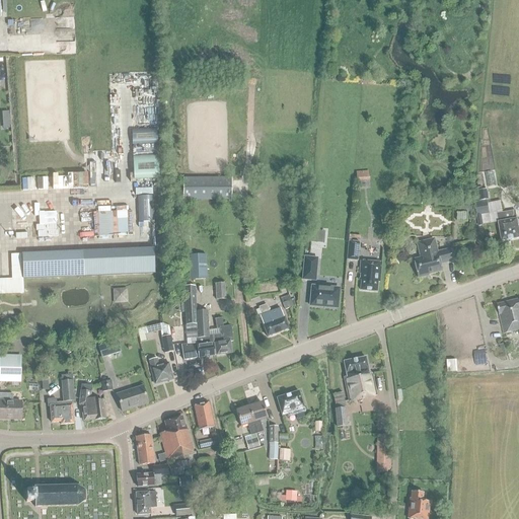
[(368,170),(356,171),(356,181),(369,180),(368,170)]
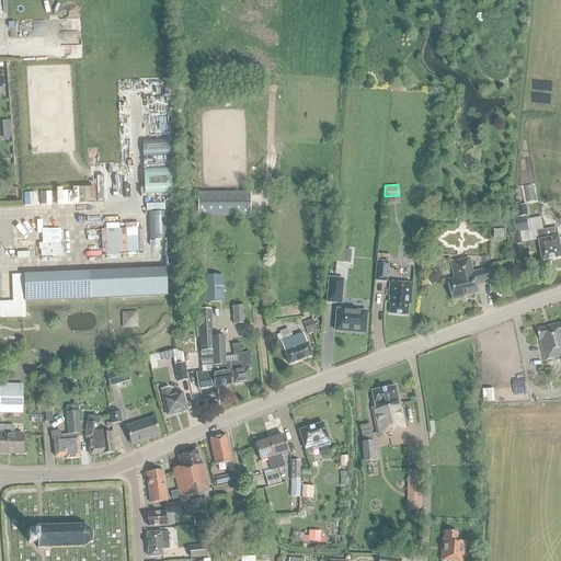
[(42,205),(91,204),(91,190),(42,192),(42,205)]
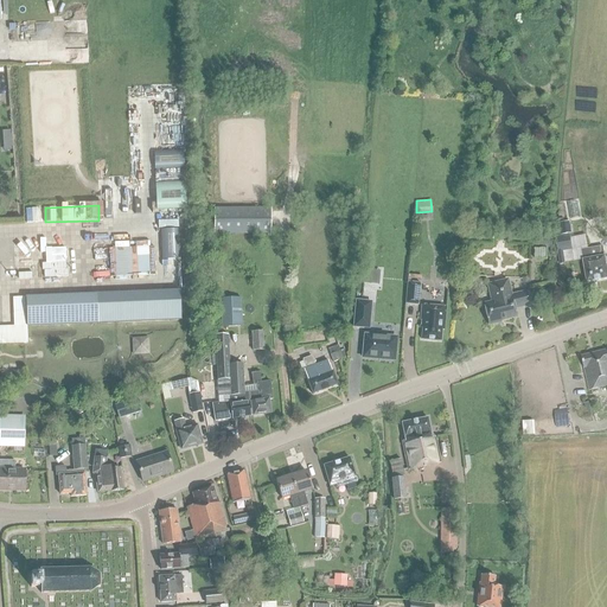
[(272,234),(272,209),(213,210),(213,234),(272,234)]
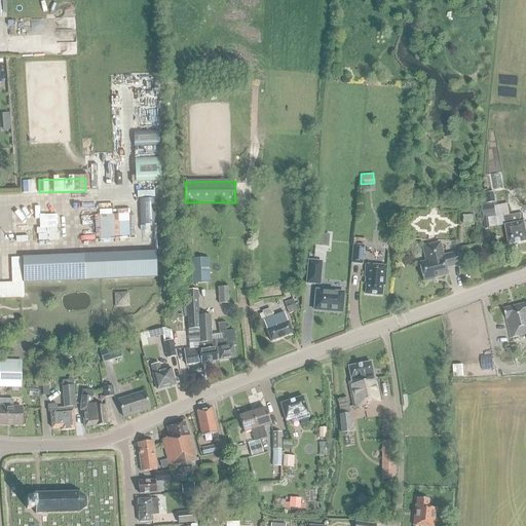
[(102,189),(102,200),(112,200),(112,188),(102,189)]
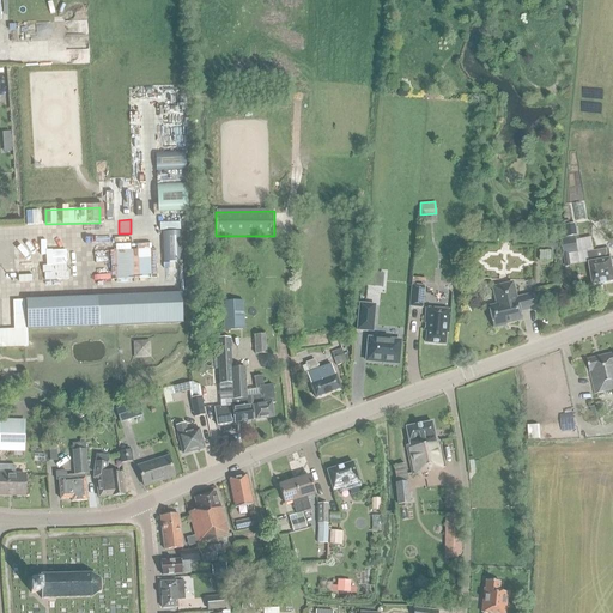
[(564,226),(566,238),(575,237),(572,225),(564,226)]
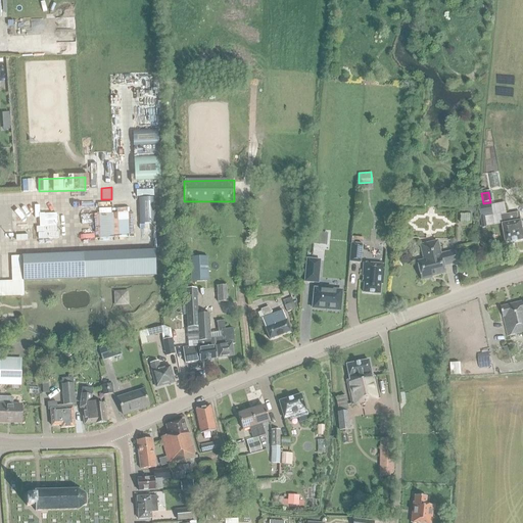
[(461,203),(460,210),(467,211),(466,214),(475,214),(476,207),(466,207),(467,204),(461,203)]
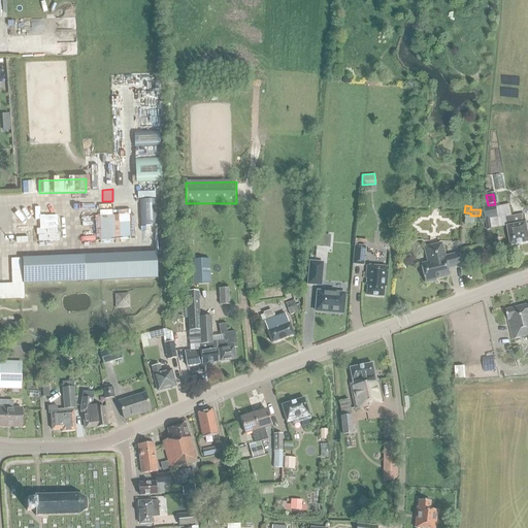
[(483,207),(485,220),(493,219),(491,206),(483,207)]
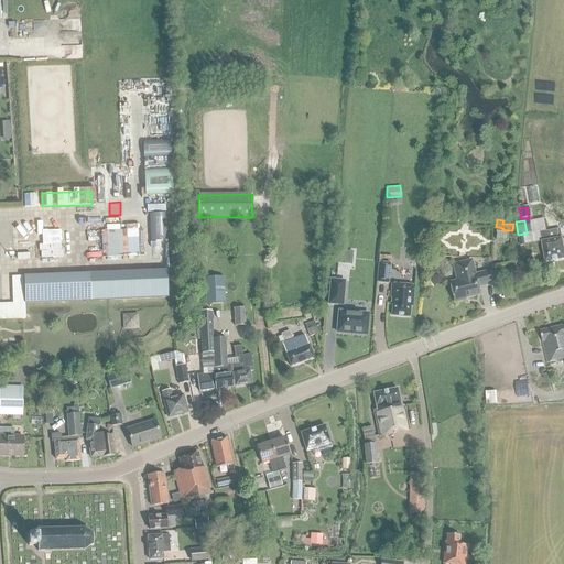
[(542,241),(545,262),(563,259),(563,251),(563,246),(563,245),(563,241),(562,240),(562,238),(560,229),(541,232),(542,241)]
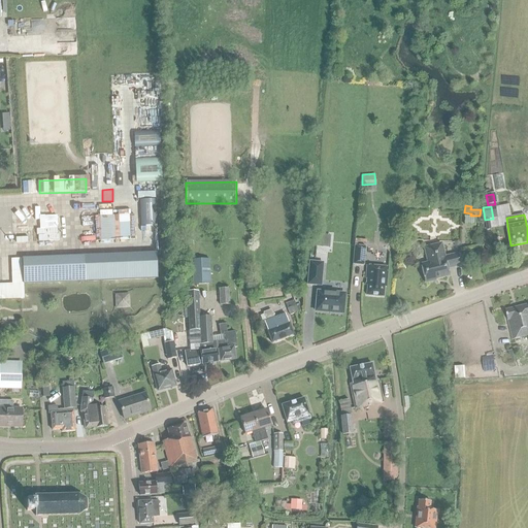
[(98,240),(124,240),(123,216),(97,216),(98,240)]
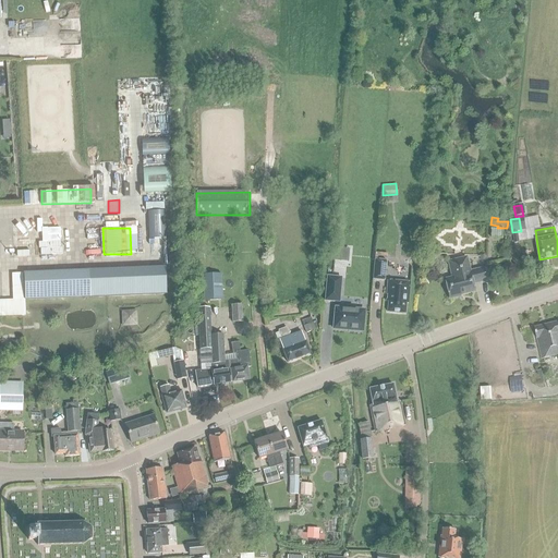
[(459,293),(473,290),(472,284),(487,281),(484,268),(471,271),(466,256),(447,262),(451,279),(445,280),(449,300),(460,296),(459,293)]
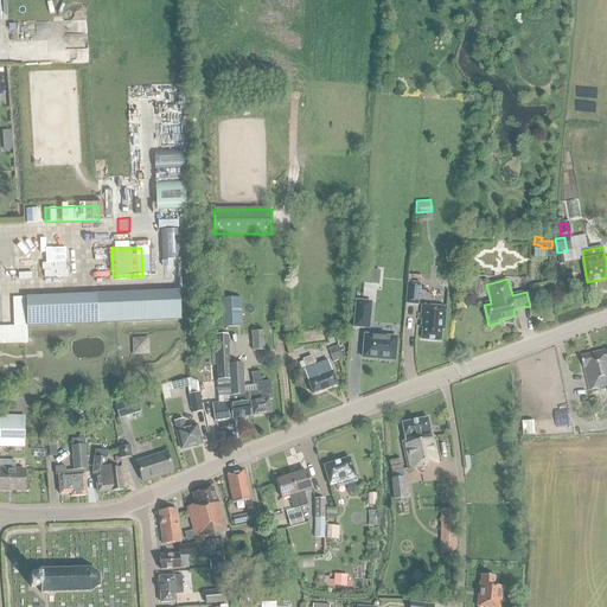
[(406,305),(417,305),(420,285),(408,283),(406,305)]
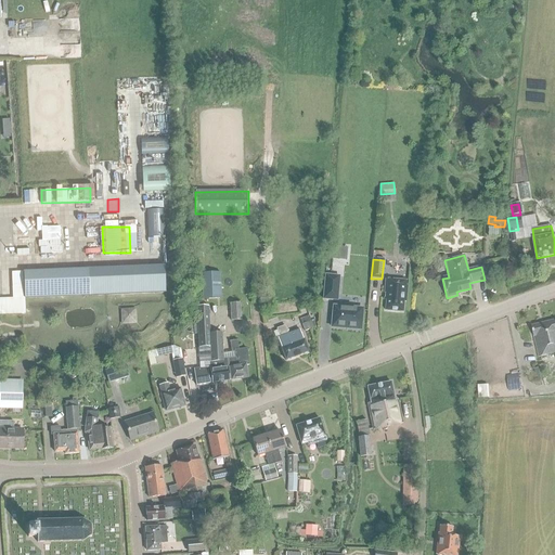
[(24,298),(165,294),(164,267),(23,272),(24,298)]
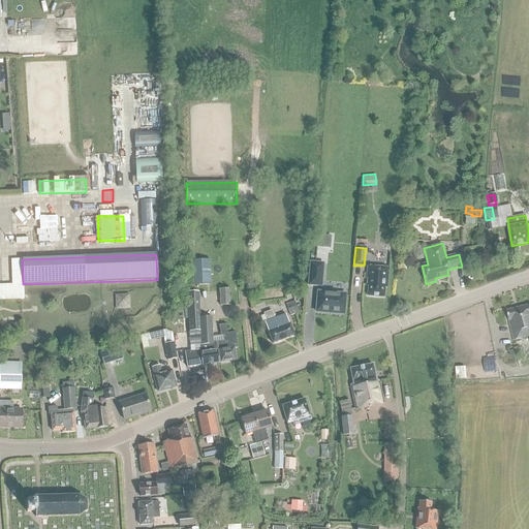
[(12,284),(23,284),(22,259),(11,259),(12,284)]
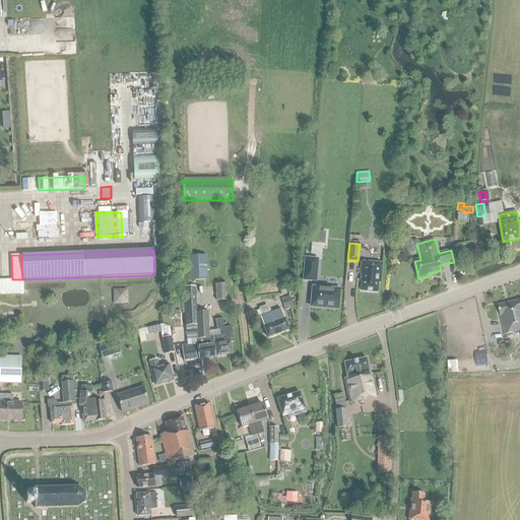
[(206,256),(188,256),(189,273),(207,272),(206,256)]
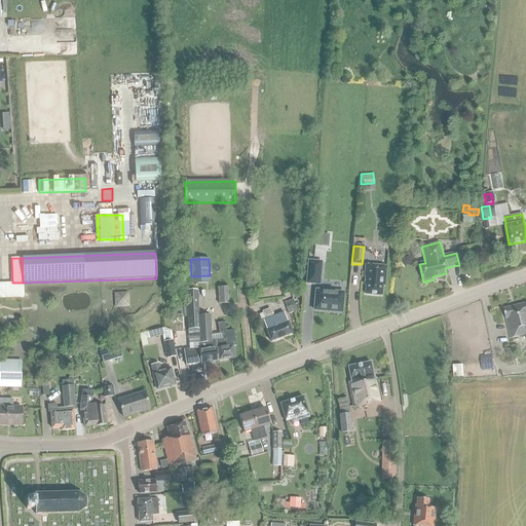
[(323,261),(308,260),(306,284),(321,285),(323,261)]
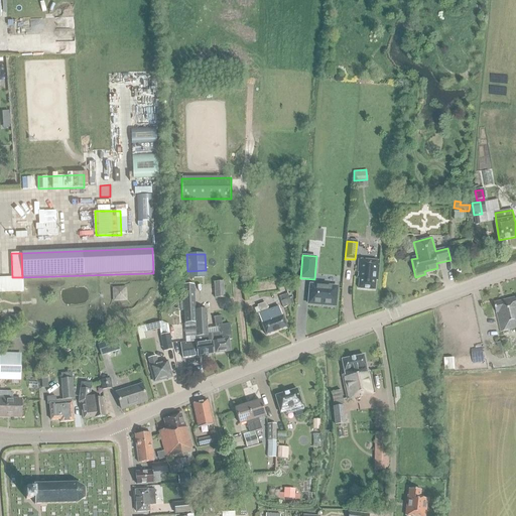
[(357,279),(359,279),(358,288),(374,290),(375,281),(377,281),(379,262),(359,260),(357,279)]
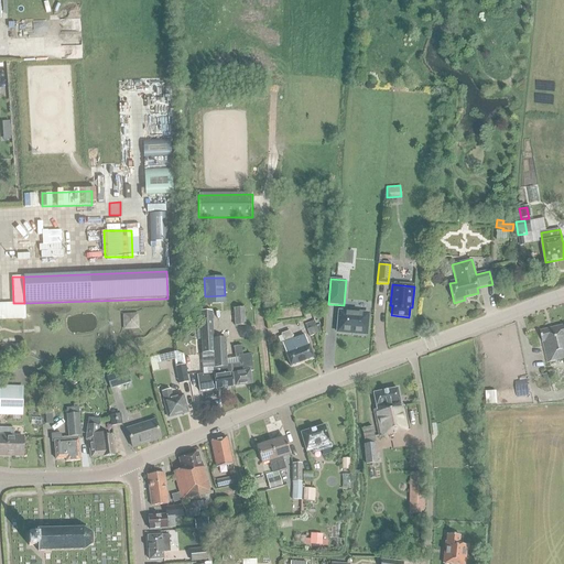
[(13,303),(0,303),(0,321),(25,320),(24,303),(13,303)]
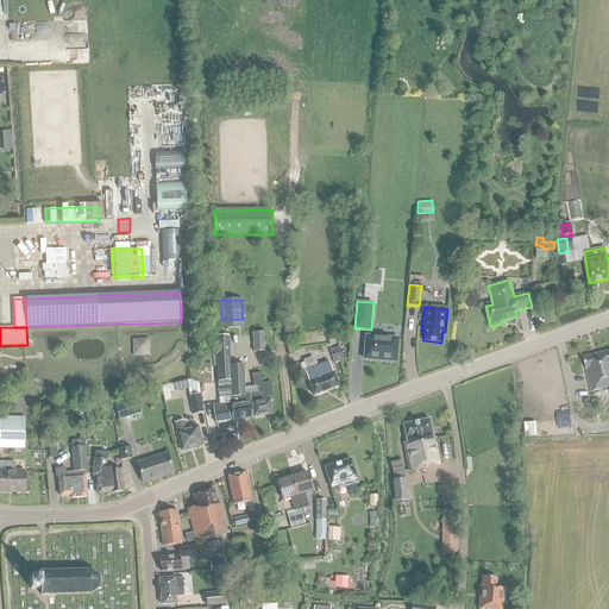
[(253,334),(255,352),(264,352),(263,334),(253,334)]
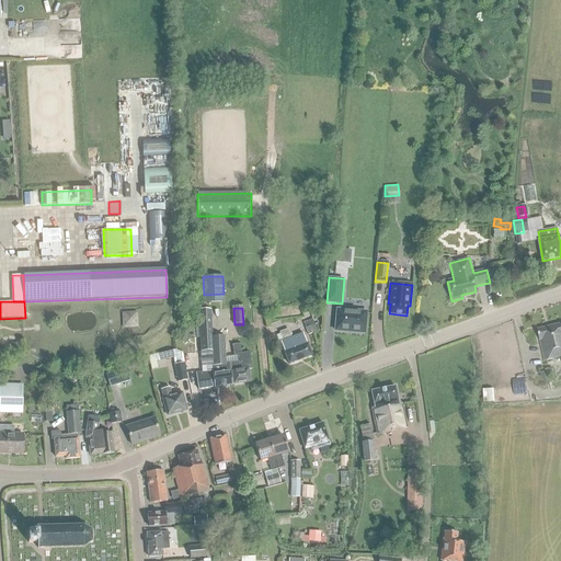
[(213,352),(212,338),(210,310),(198,311),(201,353),(213,352)]
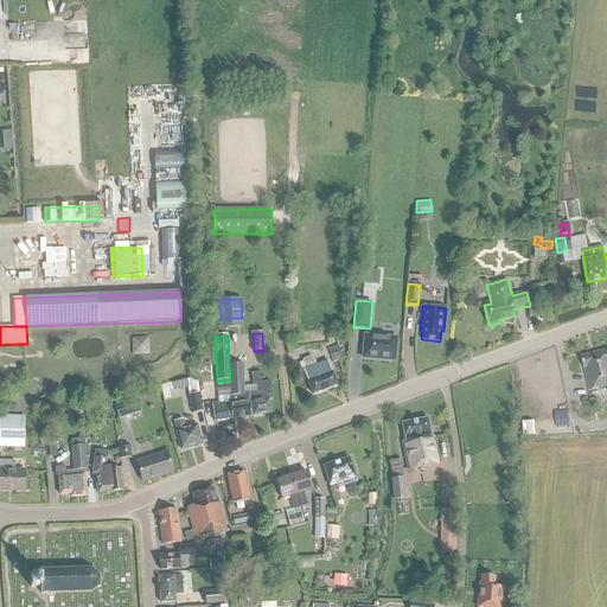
[(364,336),(363,358),(394,360),(396,338),(364,336)]
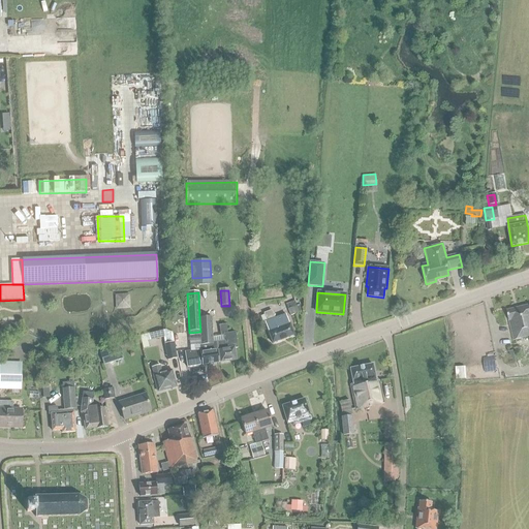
[(115,309),(129,308),(129,293),(115,294),(115,309)]
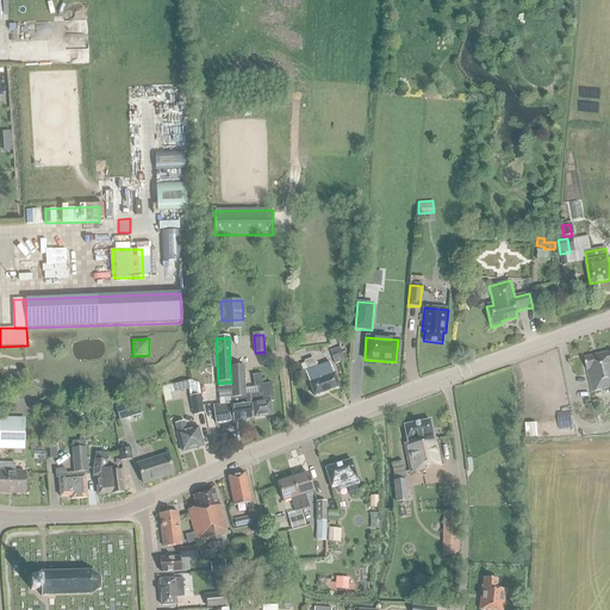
[(586,371),(585,371),(591,393),(609,387),(609,352),(584,359),(586,371)]
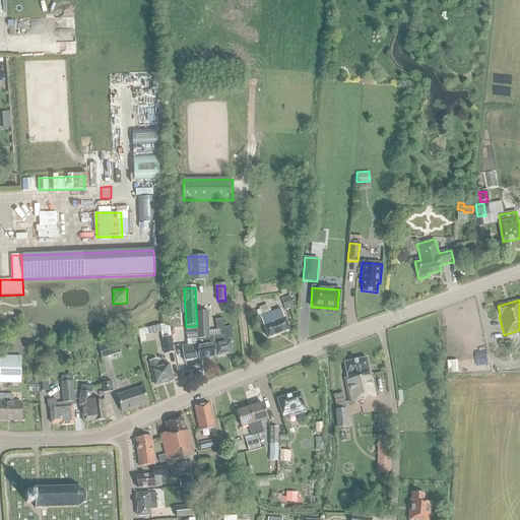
[(263,327),(267,338),(288,330),(284,319),(283,319),(279,309),(269,313),(266,306),(259,309),(261,316),(260,317),(264,327),(263,327)]
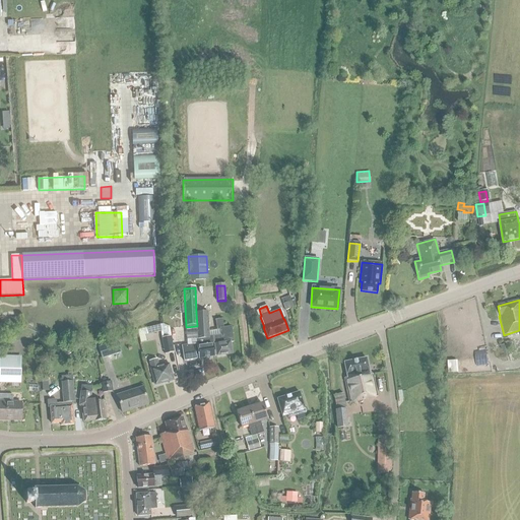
[(173,309),(167,314),(172,319),(177,314),(173,309)]
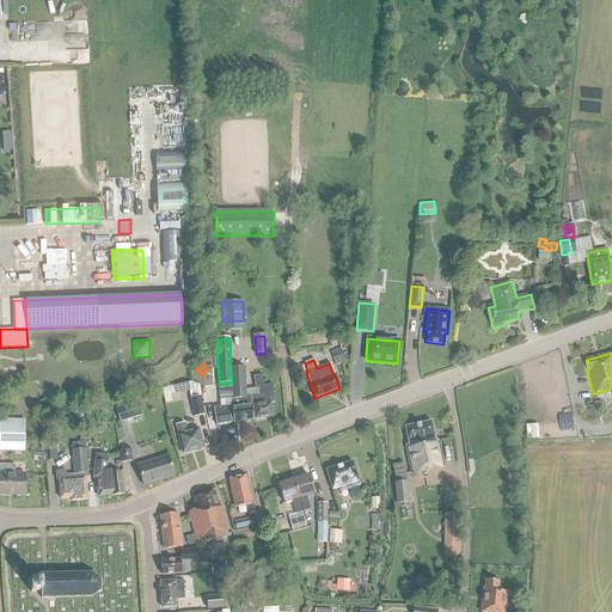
[(231,368),(232,384),(232,399),(245,398),(245,397),(249,397),(252,420),(255,420),(271,417),(270,404),(274,403),(271,385),(263,386),(262,375),(254,377),(255,389),(245,390),(244,368),(231,368)]
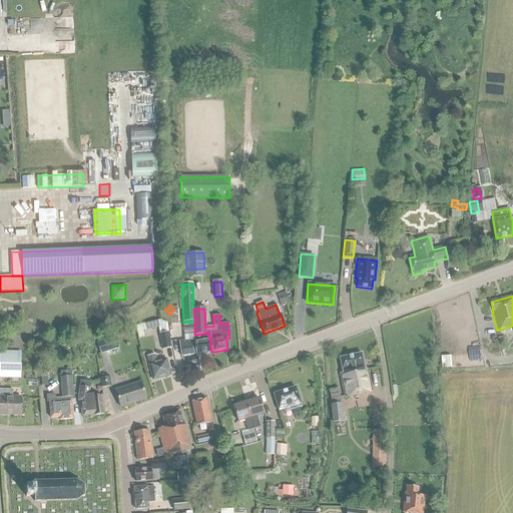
[(170,347),(167,332),(158,334),(162,349),(170,347)]
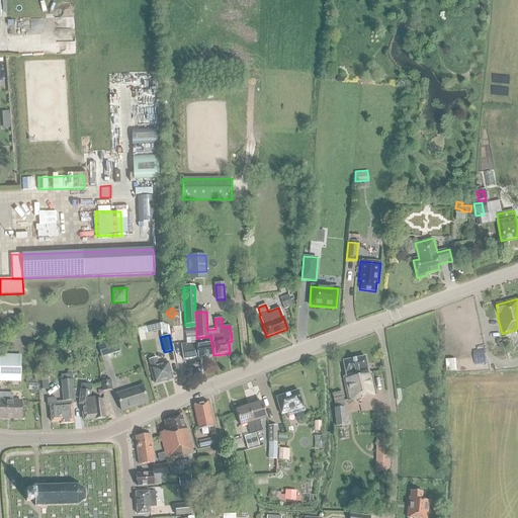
[(193,343),(193,344),(181,345),(183,359),(195,357),(194,354),(197,354),(198,357),(213,355),(210,336),(207,336),(207,337),(196,338),(195,338),(196,342),(193,343)]
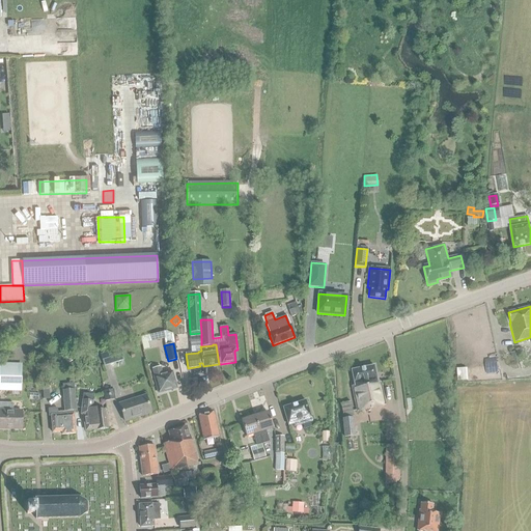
[(100,355),(104,367),(123,360),(120,348),(100,355)]
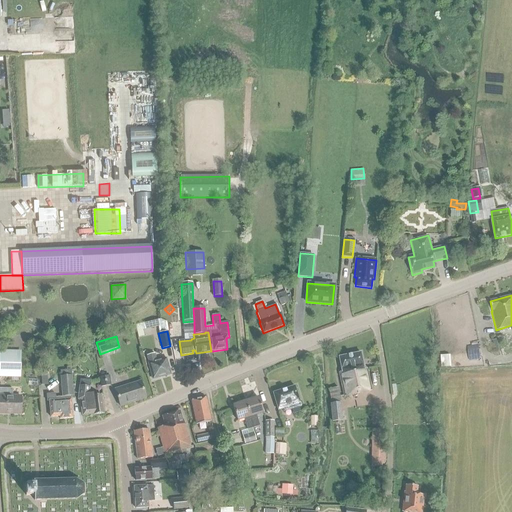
[(20,353),(0,352),(0,355),(0,376),(20,377),(20,353)]
